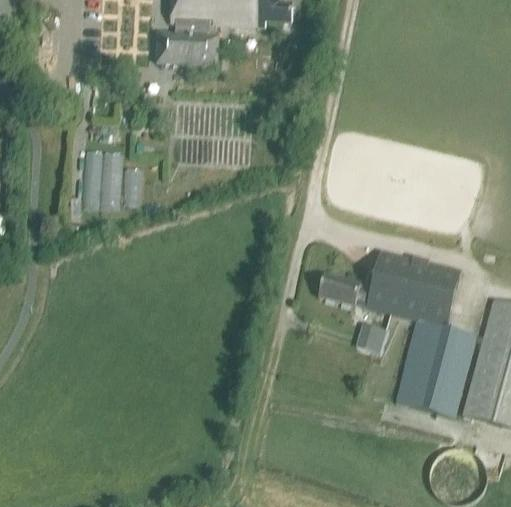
[(290,23),(291,2),(279,2),(279,0),(170,0),(170,22),(176,22),(176,33),(157,32),(156,62),(216,65),(217,35),(207,35),(207,24),(264,26),(265,22),(290,23)]
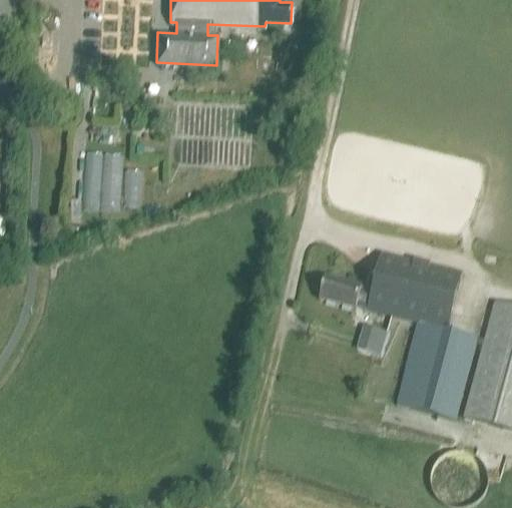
[(87,205),(123,205),(124,201),(142,201),(142,165),(124,164),(124,148),(88,148),(87,205)]
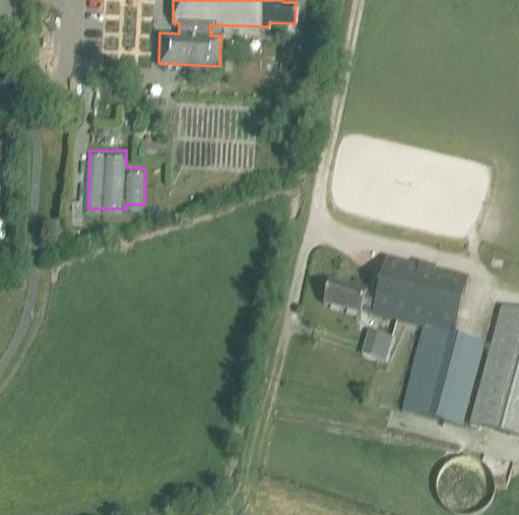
[(467,274),(386,253),(376,294),(372,310),(423,323),(452,331),(467,274)]
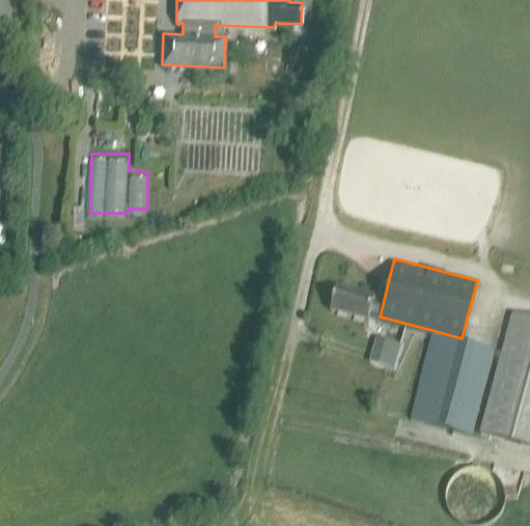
[(335,283),(329,307),(366,316),(367,315),(379,319),(380,316),(384,300),(372,297),(372,293),(335,283)]
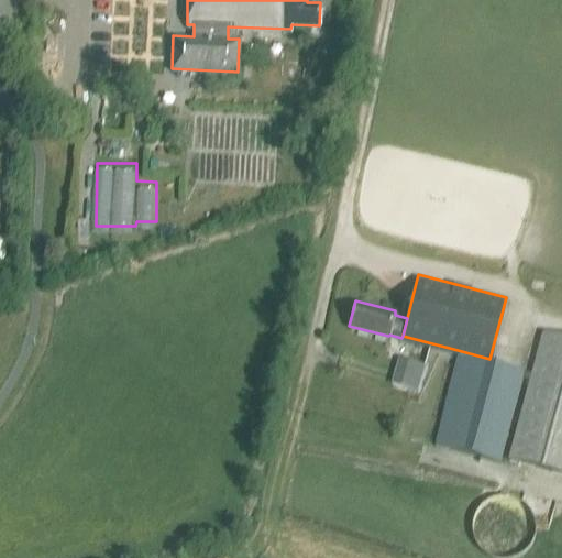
[(529,376),(508,457),(561,470),(561,334),(542,328),(531,371),(529,376)]
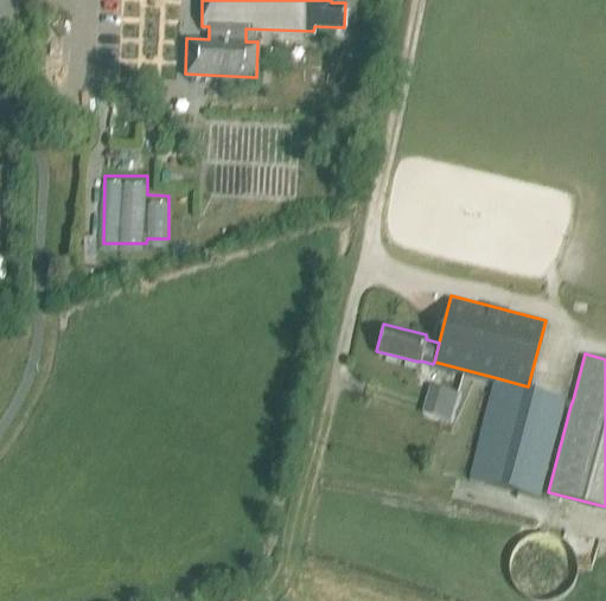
[(537,494),(561,403),(571,406),(573,400),(562,397),(563,396),(528,387),(493,377),(492,378),(469,475),(537,494)]
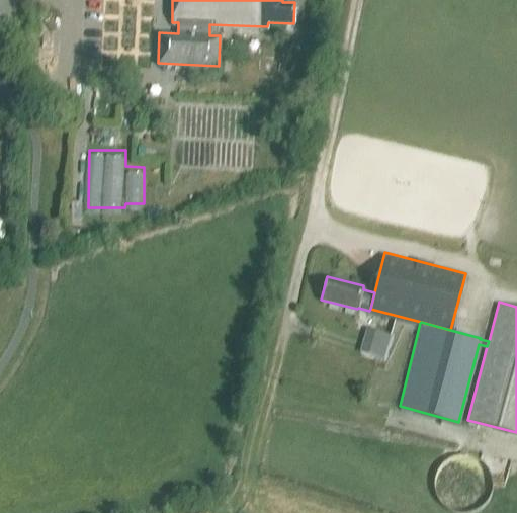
[(389,354),(396,330),(371,323),(364,347),(389,354)]
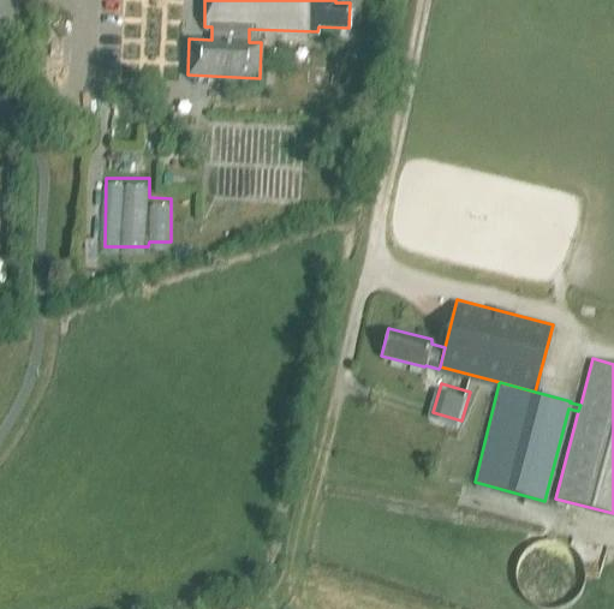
[(584,577),(584,571),(583,565),(582,560),(579,554),(576,549),(571,545),(566,542),(560,539),(555,538),(549,538),(543,538),(537,541),(531,543),(526,545),(523,550),(519,555),(517,561),(514,566),(514,572),(514,578),(516,584),(518,590),(522,595),(525,598),(530,602),(536,605),(541,607),(547,608),(553,608),(559,607),(565,604),(570,601),(574,597),(578,592),(580,587),(583,581),(584,577)]
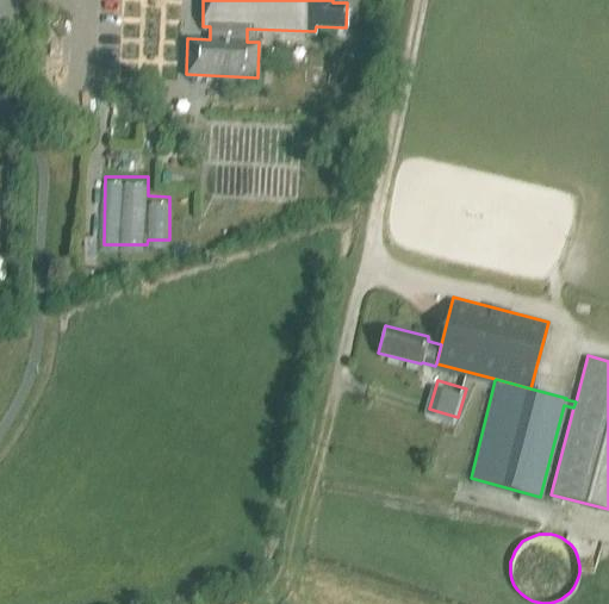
All buildings are outlined.
